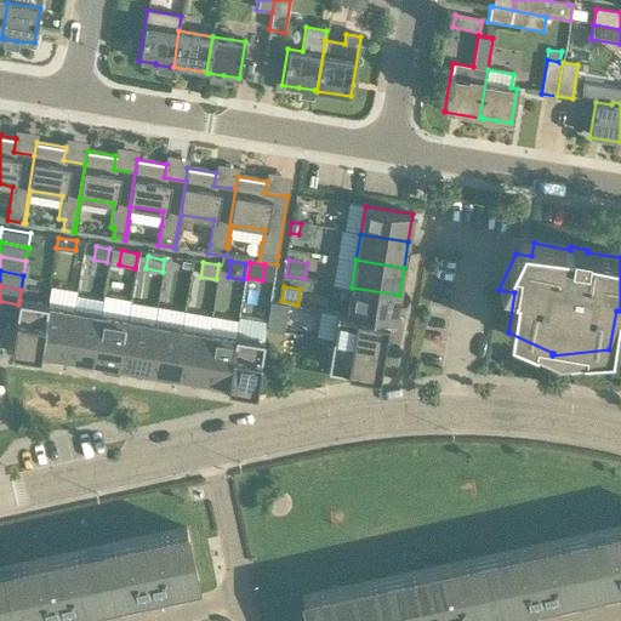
[(388,322),(394,322),(399,295),(352,288),(347,314),(388,322)]
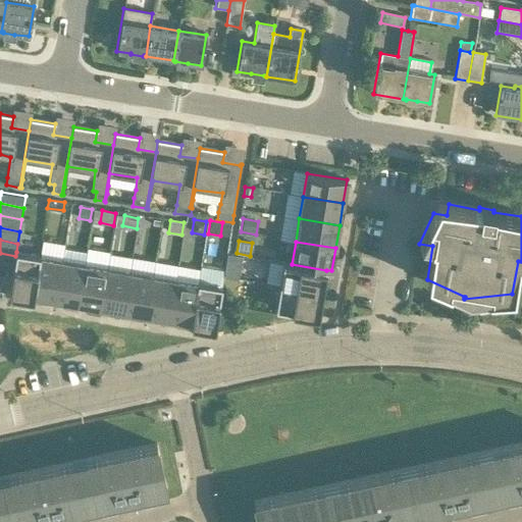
[(8,295),(9,295),(32,298),(39,255),(16,252),(15,256),(13,268),(8,295)]
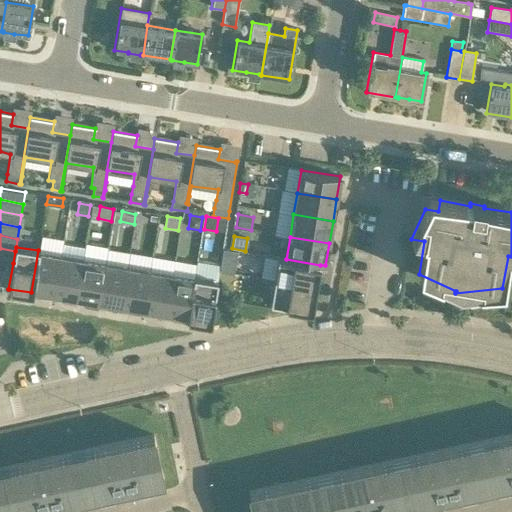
[(15,251),(0,248),(0,260),(13,263),(15,251)]
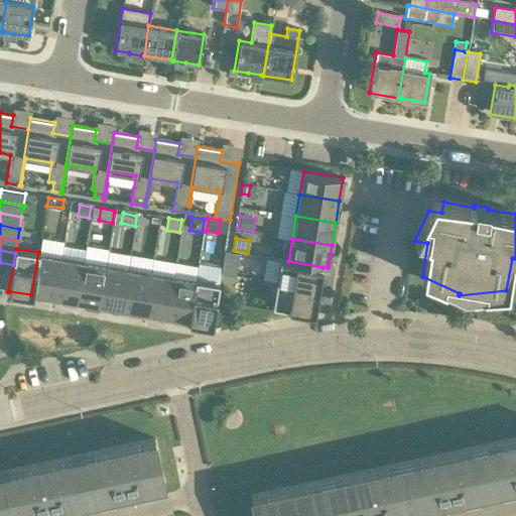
[(239,253),(226,251),(222,273),(236,275),(239,253)]
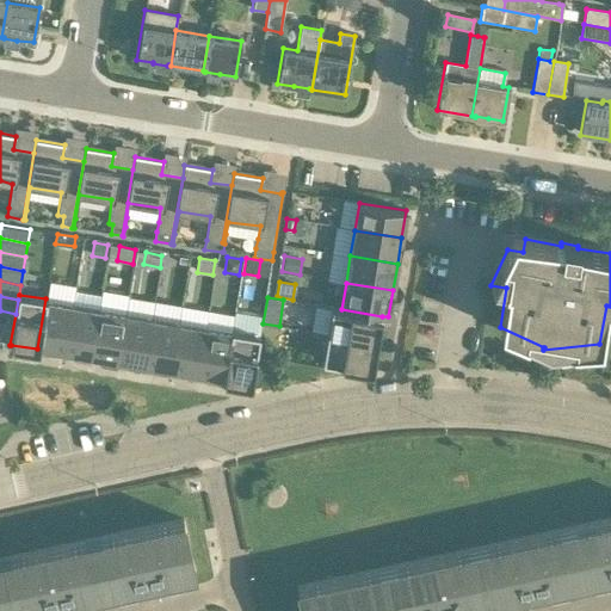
[(47,301),(47,300),(45,298),(37,349),(38,350),(38,347),(65,352),(72,304),(47,301)]
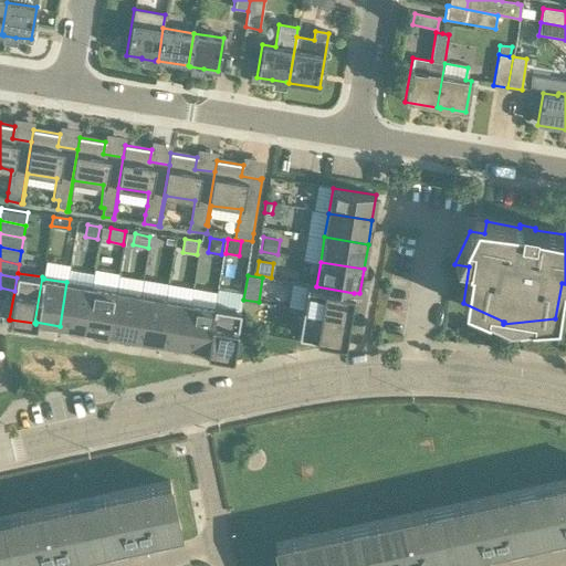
[(84,331),(92,286),(66,282),(60,326),(84,331)]
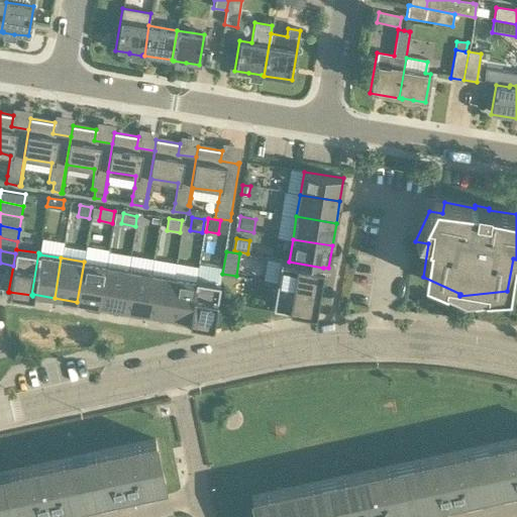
[(281,260),(277,283),(319,291),(323,268),(289,262),(281,260)]
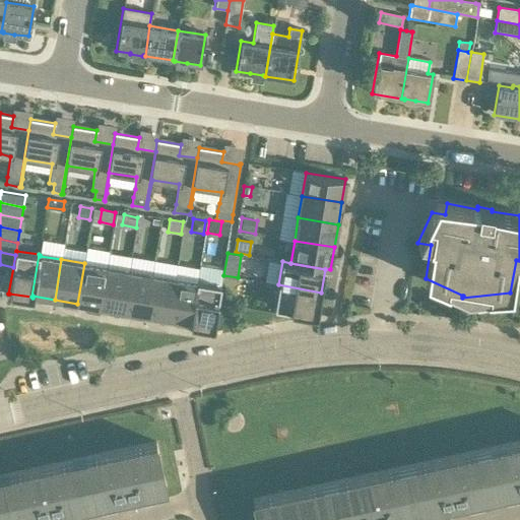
[(100,307),(107,267),(84,263),(77,304),(100,307)]
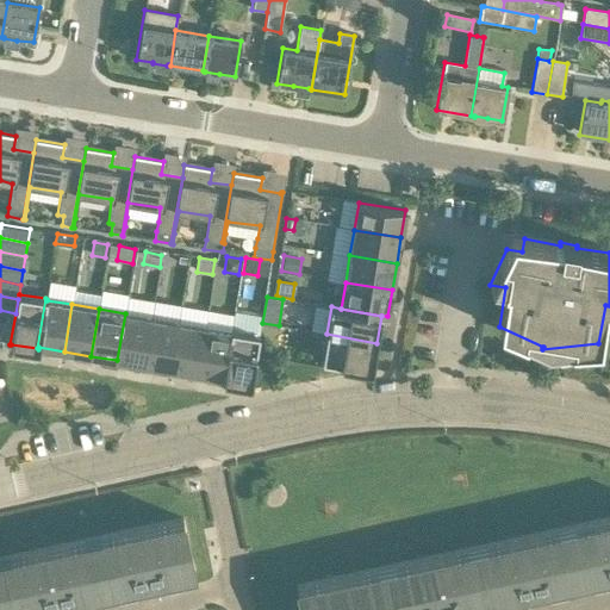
[(144,365),(153,318),(125,313),(117,360),(144,365)]
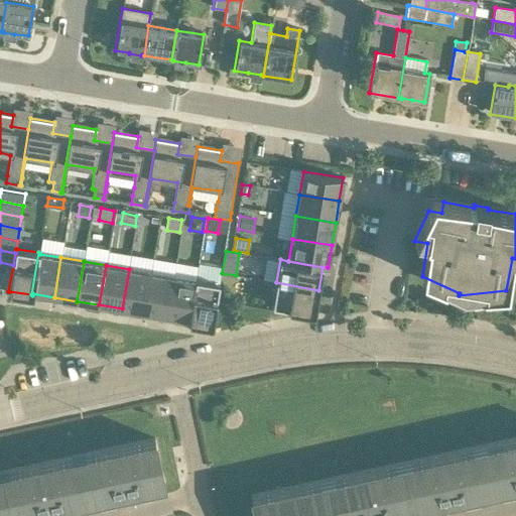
[(144,312),(151,272),(129,269),(122,308),(144,312)]
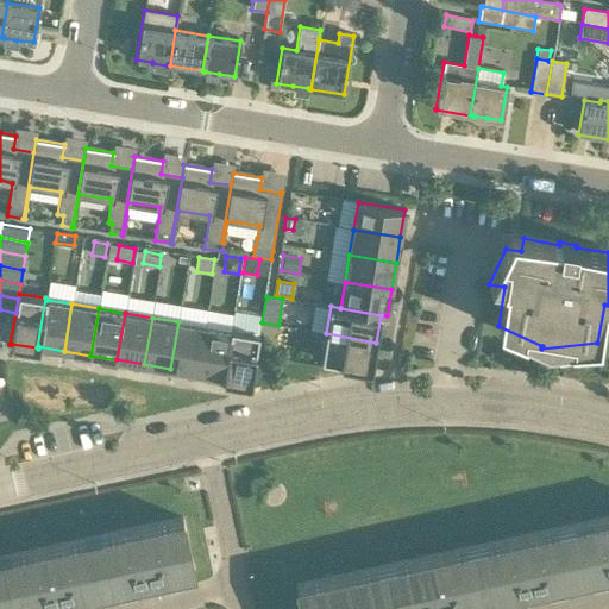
[(170,369),(198,374),(205,326),(179,321),(170,369)]
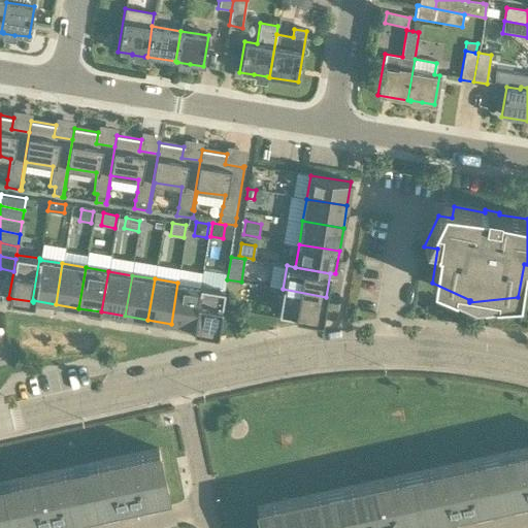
[(193,327),(193,328),(194,329),(201,286),(200,285),(200,287),(177,283),(171,324),(193,327)]
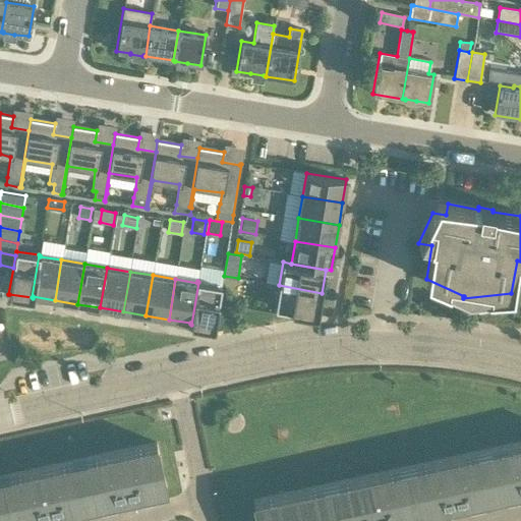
[(222,285),(198,282),(191,325),(215,328),(222,285)]
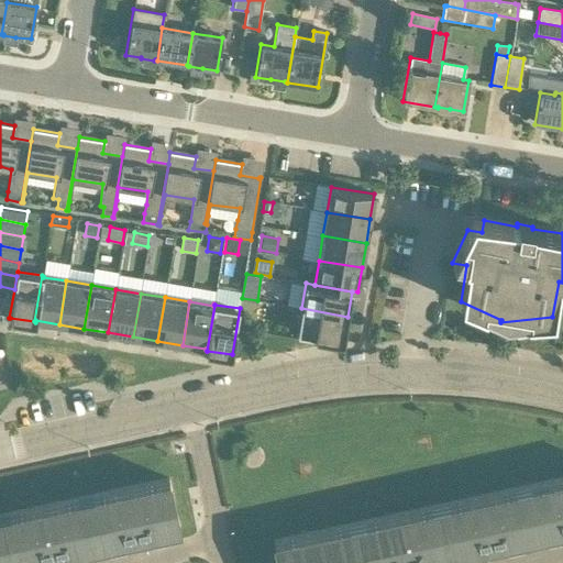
[(343,342),(348,317),(301,308),(297,333),(343,342)]
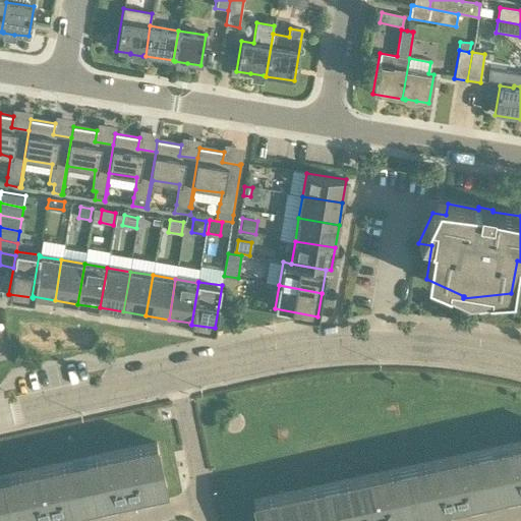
[(520,441),(486,449),(495,498),(520,491),(520,441)]
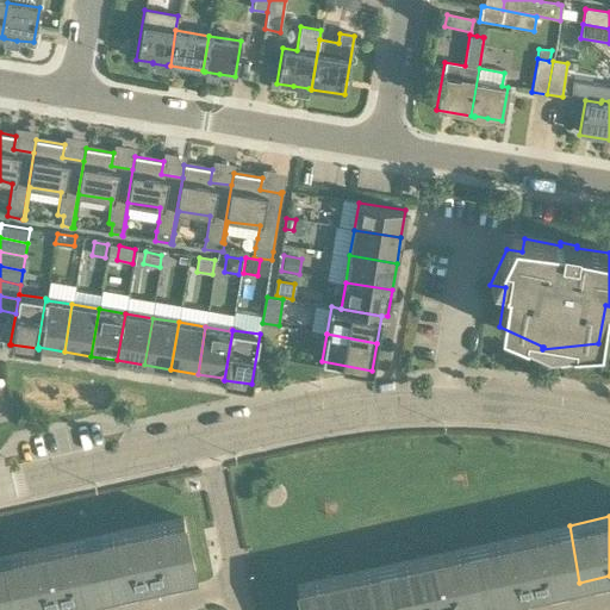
[(91,537),(103,592),(194,572),(182,518),(91,537)]
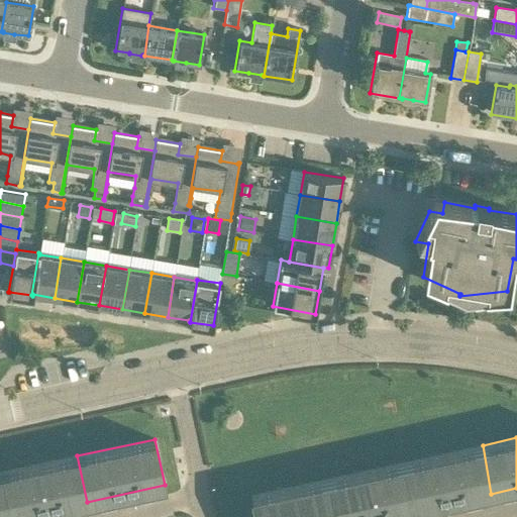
[(483,445),(409,461),(420,510),(491,494),(483,445)]
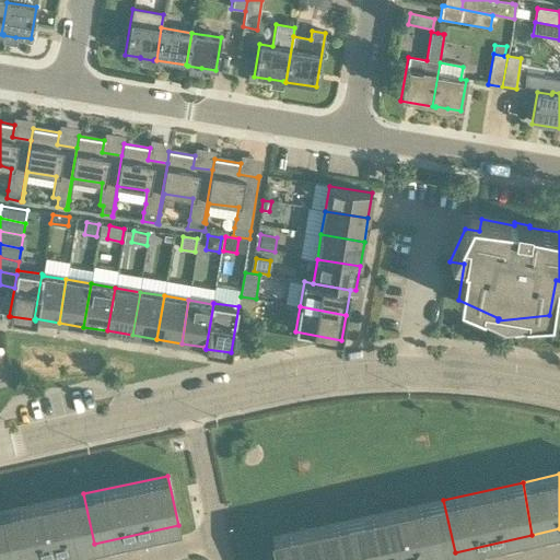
[(10,559),(19,559),(94,544),(83,493),(0,512),(10,559)]
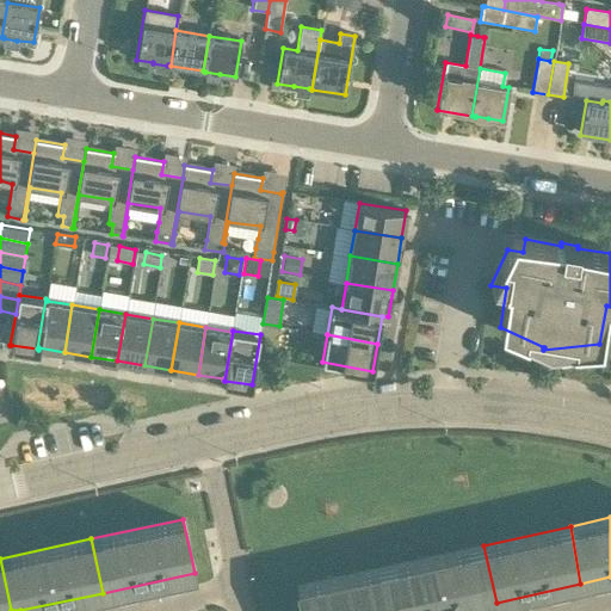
[(483,545),(395,565),(405,610),(455,610),(497,603),(483,545)]
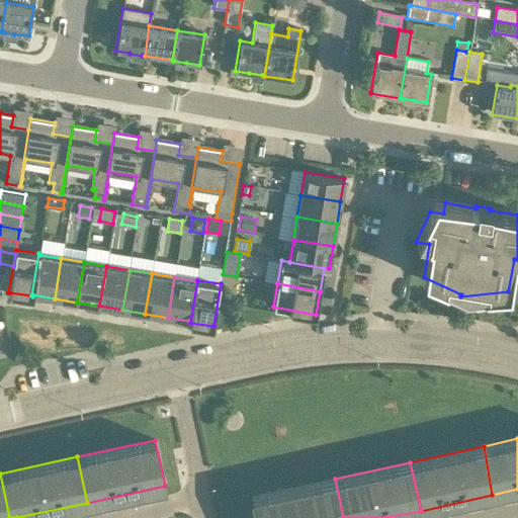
[(0,517),(9,517),(0,473),(0,472),(0,517)]
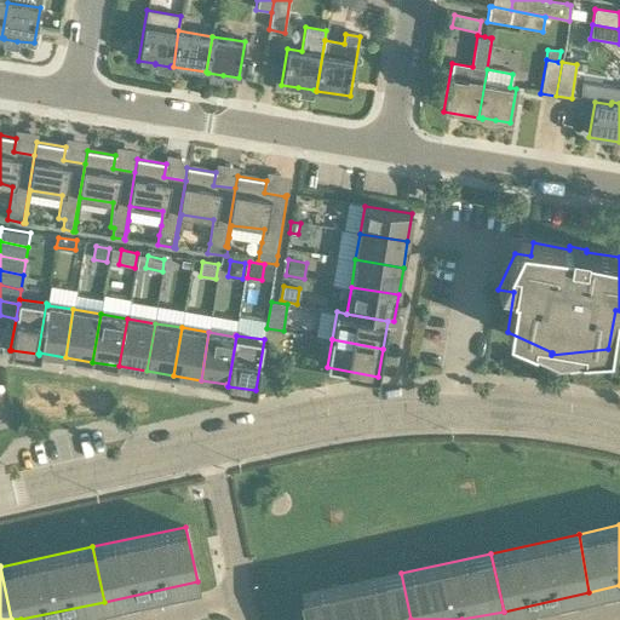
[(411,619),(401,573),(298,595),(303,619),(411,619)]
